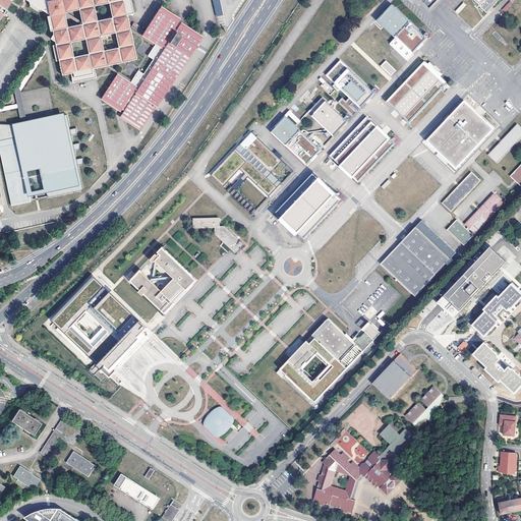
[(0,0),(0,18),(3,14),(5,13),(6,13),(6,12),(6,10),(5,9),(10,1),(11,0),(25,0),(26,0),(30,2),(30,6),(38,12),(43,10),(48,14),(49,16),(47,16),(50,32),(52,31),(53,35),(50,39),(52,40),(55,42),(55,46),(53,46),(56,61),(59,61),(61,74),(62,75),(68,74),(70,74),(72,83),(96,77),(96,76),(94,68),(105,66),(107,66),(108,65),(111,65),(122,62),(127,61),(130,61),(137,59),(133,45),(130,31),(130,30),(130,27),(127,14),(133,13),(130,0),(0,0)]
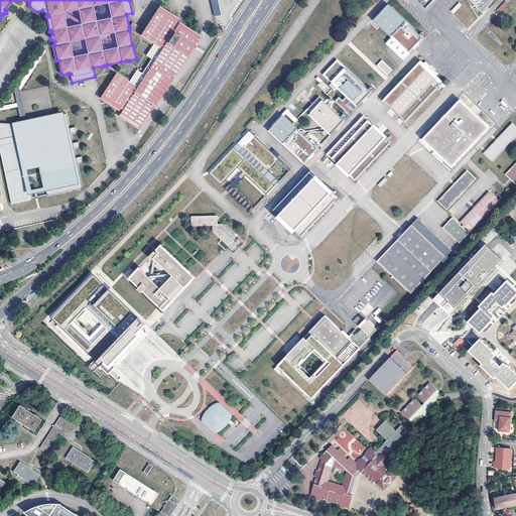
[(218,0),(210,0),(214,13),(221,11),(218,0)]
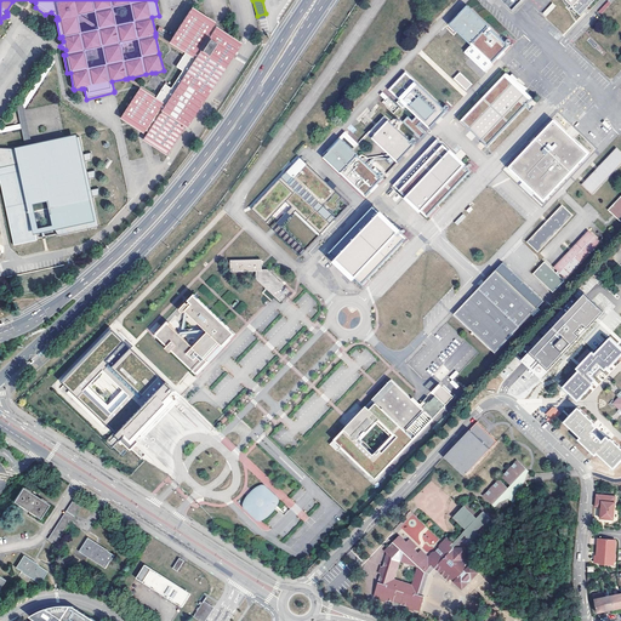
[(564,0),(581,15),(594,0),(564,0)]
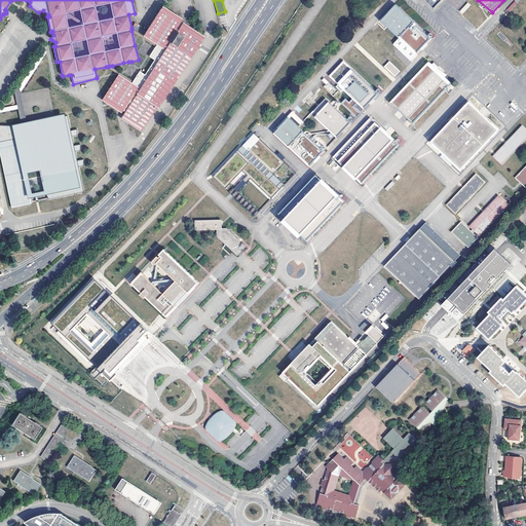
[(515,1),(506,10),(510,12),(517,4),(515,1)]
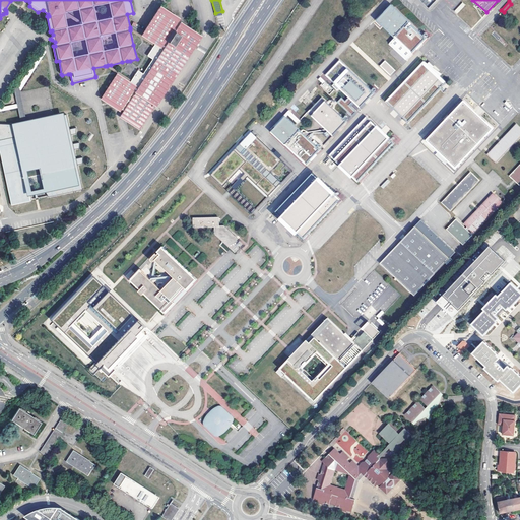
[(462,2),(454,11),(457,14),(465,5),(462,2)]
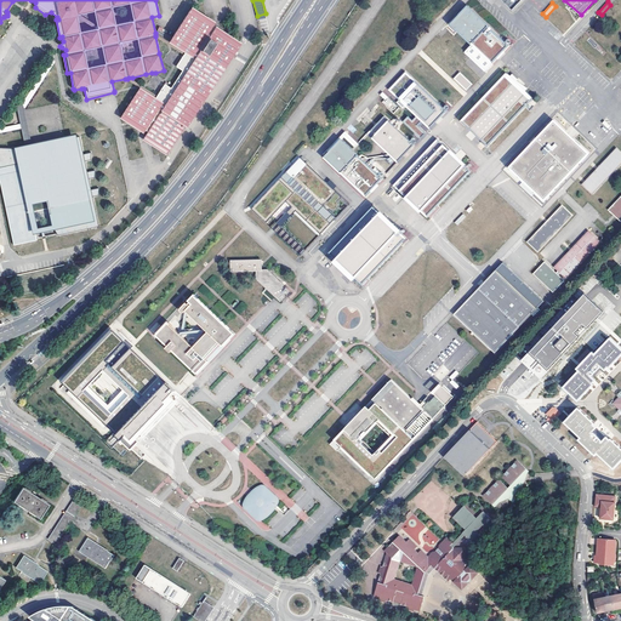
[(192,7),(172,38),(169,41),(186,52),(184,53),(183,55),(182,57),(176,67),(183,70),(176,81),(171,89),(165,85),(159,95),(158,96),(155,98),(140,89),(120,118),(120,119),(143,134),(146,131),(148,132),(144,138),(143,141),(146,142),(167,155),(169,154),(186,127),(188,129),(243,43),(231,35),(216,26),(215,24),(216,23),(192,7)]
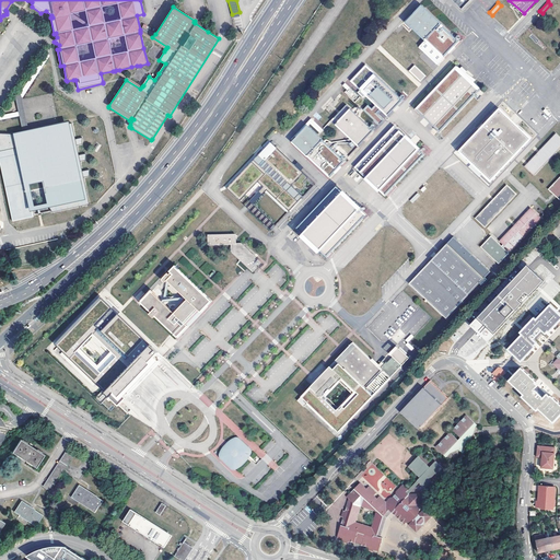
[(444,57),(458,42),(422,7),(407,23),(431,46),(444,57)]
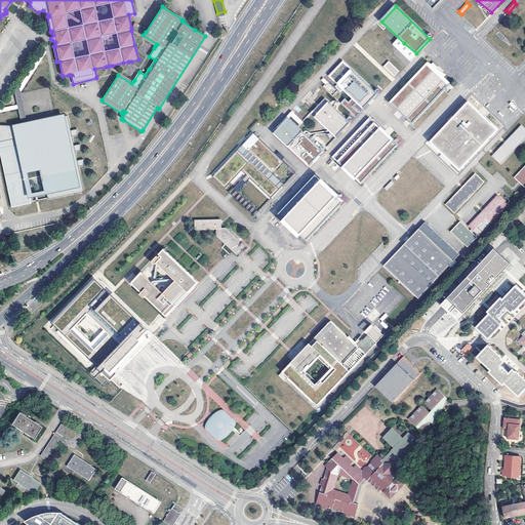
[(134,30),(143,35),(146,32),(137,27),(138,25),(134,23),(131,28),(134,30)]
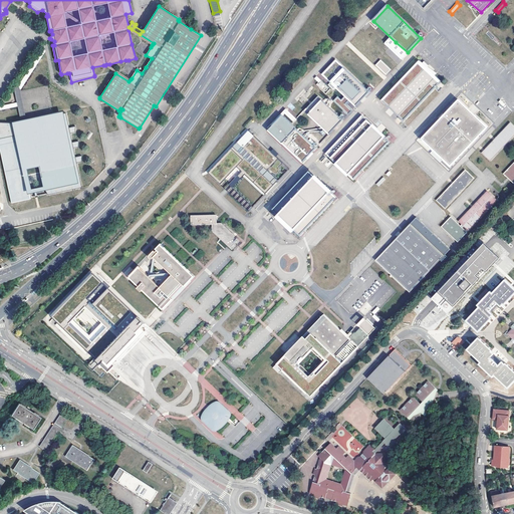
[(142,38),(152,45),(153,44),(154,43),(140,34),(132,29),(129,27),(129,29),(129,30),(138,36),(139,37),(140,38),(142,38)]
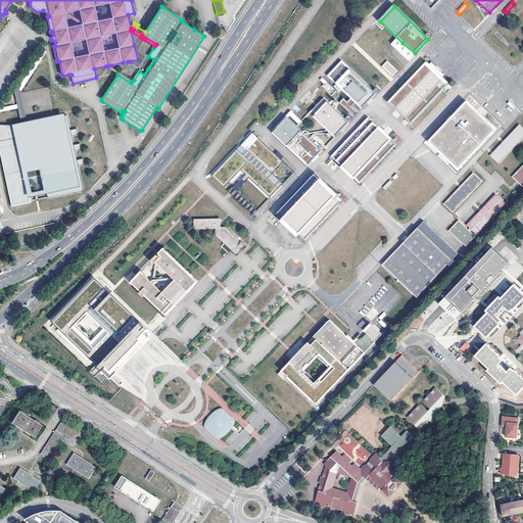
[(397,48),(409,59),(415,53),(402,43),(397,48)]
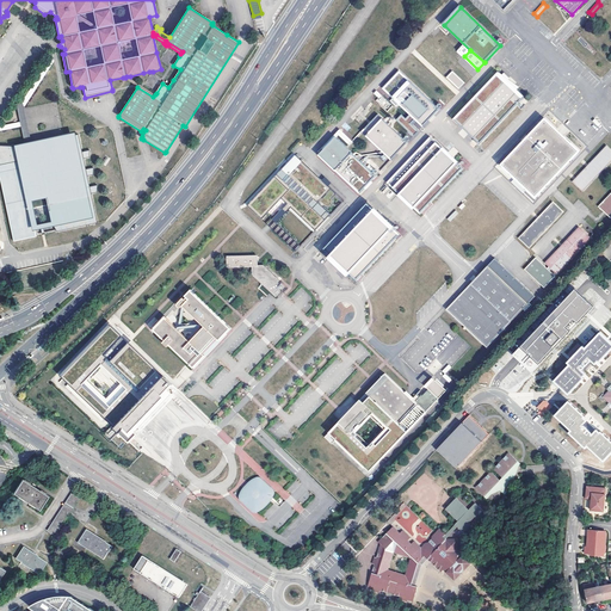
[(23,104),(24,107),(54,61),(55,60),(53,59),(50,57),(20,104),(23,103),(23,104)]
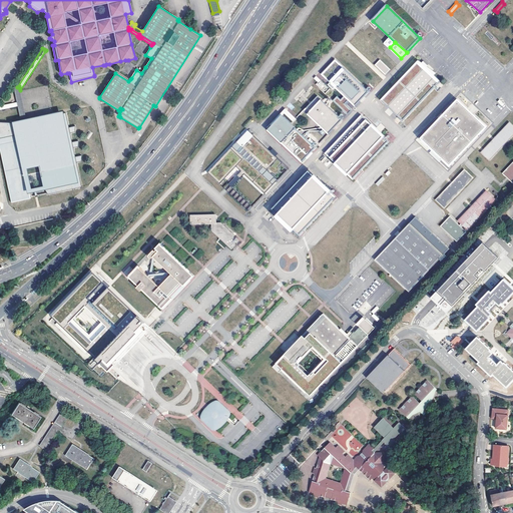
[(355,106),(369,92),(335,60),(322,75),(355,106)]
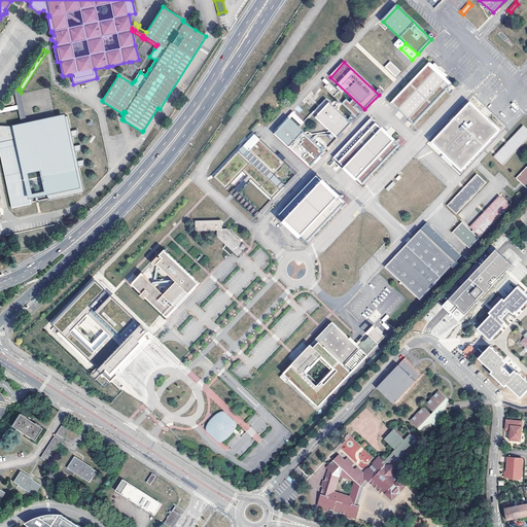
[(395,77),(399,72),(390,63),(385,67),(395,77)]
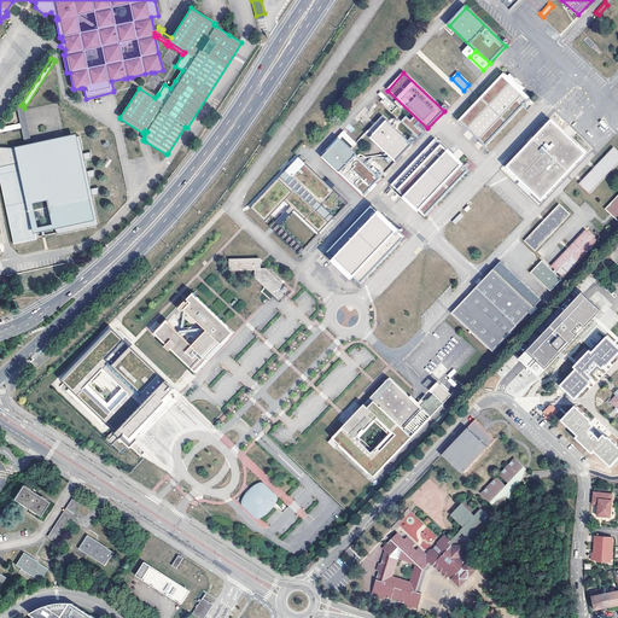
[(485,146),(529,100),(502,75),(459,121),(485,146)]
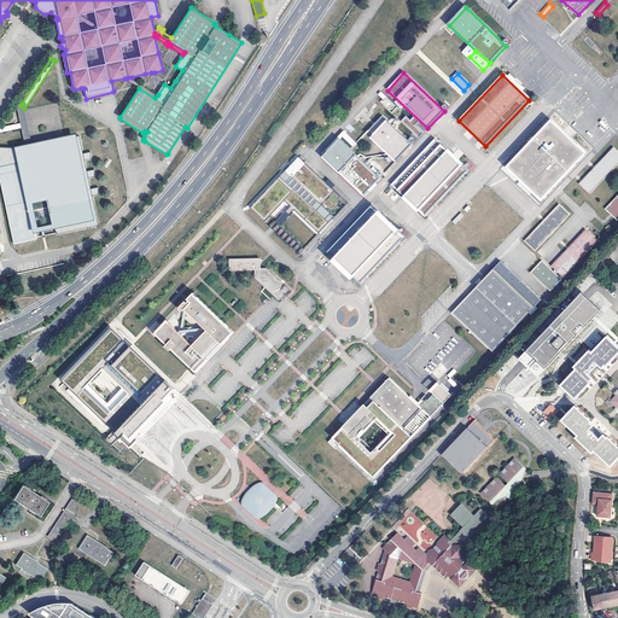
[(145,86),(132,77),(128,77),(127,79),(124,79),(136,86),(138,87),(139,88),(155,98),(157,95),(158,94),(146,86),(145,86)]
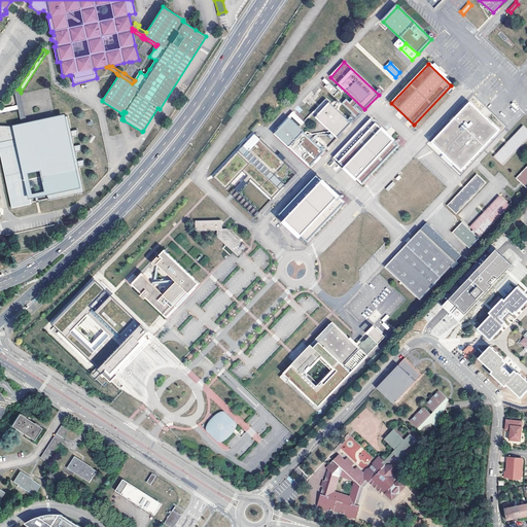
[(18,90),(13,90),(16,105),(18,107),(18,109),(21,124),(24,124),(27,123),(21,94),(21,93),(20,90),(20,89),(18,90)]
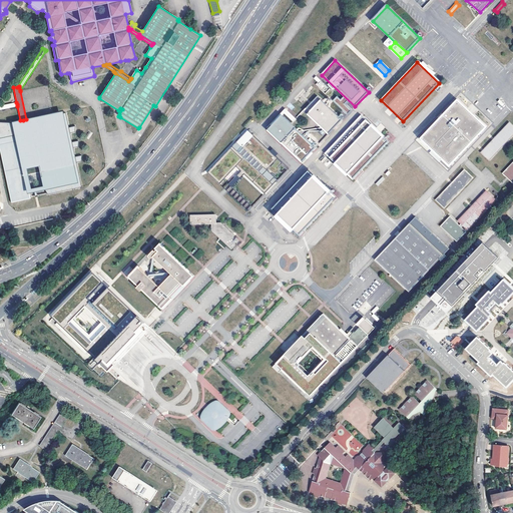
[(329,134),(342,120),(318,97),(304,111),(329,134)]
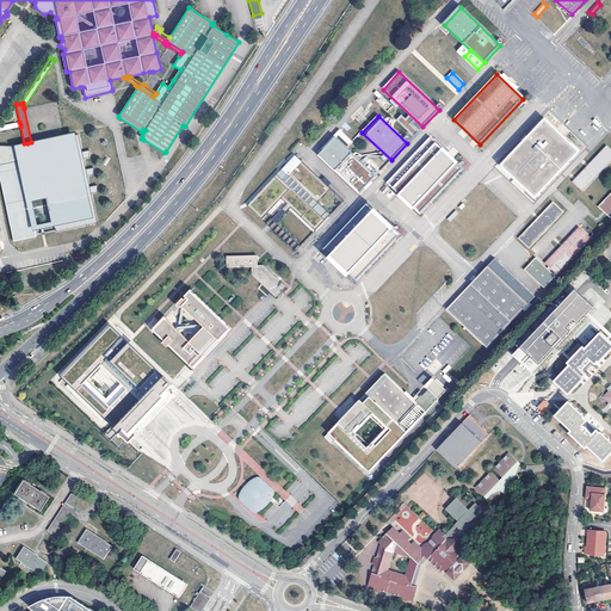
[(536,196),(578,152),(545,121),(503,166),(536,196)]
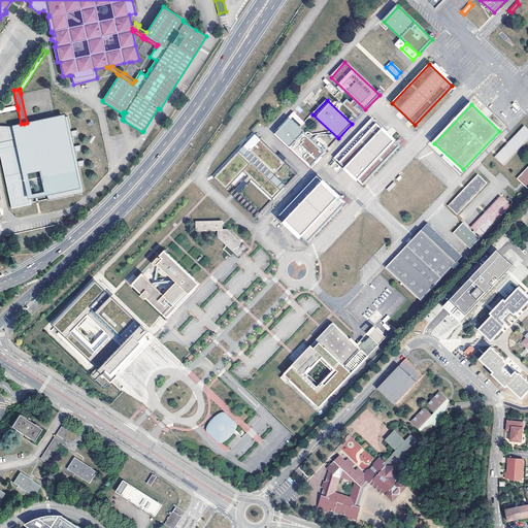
[(30,200),(36,198),(46,196),(48,200),(84,193),(78,168),(84,166),(84,160),(77,162),(75,153),(80,152),(80,145),(73,146),(71,137),(77,136),(77,130),(70,131),(67,117),(65,117),(64,114),(55,117),(27,123),(24,124),(21,124),(11,126),(11,127),(0,126),(0,156),(11,208),(31,205),(30,200)]
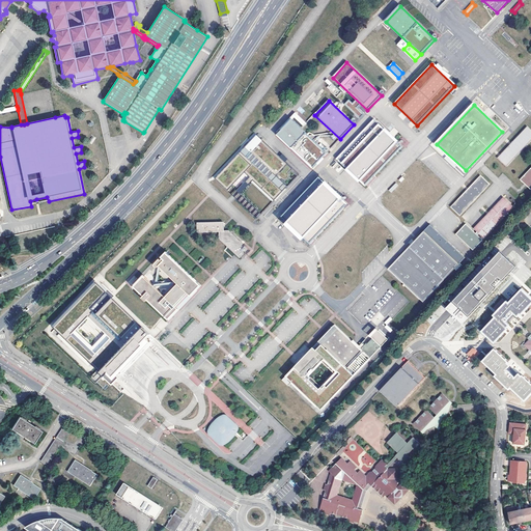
[(365,186),(402,146),(373,119),(336,159),(365,186)]
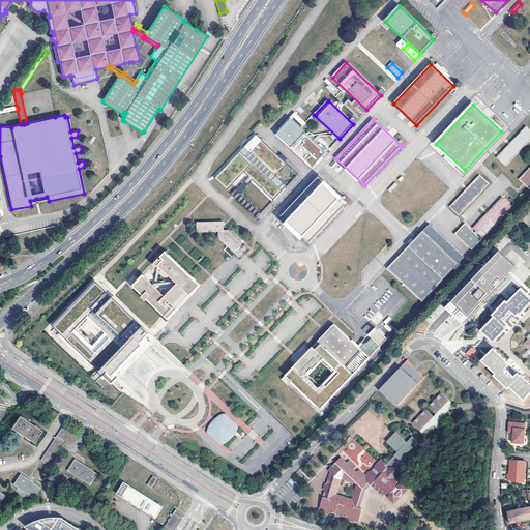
[(312,168),(326,153),(291,120),(277,135),(312,168)]
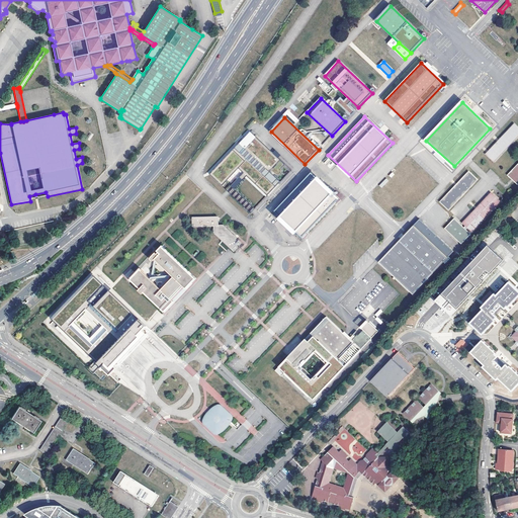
[(517,136),(517,127),(514,123),(486,154),(494,162),(517,136)]
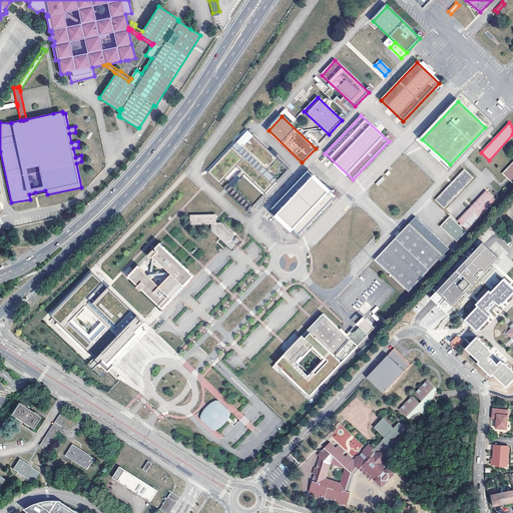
[(247,129),(206,172),(218,184),(235,167),(239,171),(236,175),(239,178),(244,174),(264,193),(278,179),(269,171),(271,170),(273,172),(275,173),(277,173),(279,172),(280,171),(280,169),(280,167),(279,167),(283,162),(247,129)]
